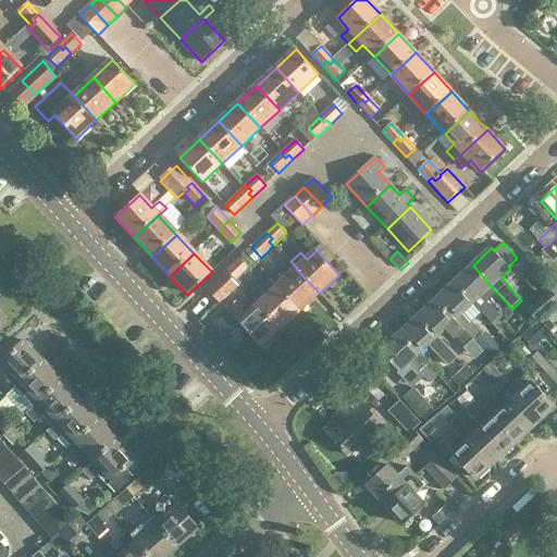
[(239,258),(226,270),(235,280),(248,268),(239,258)]
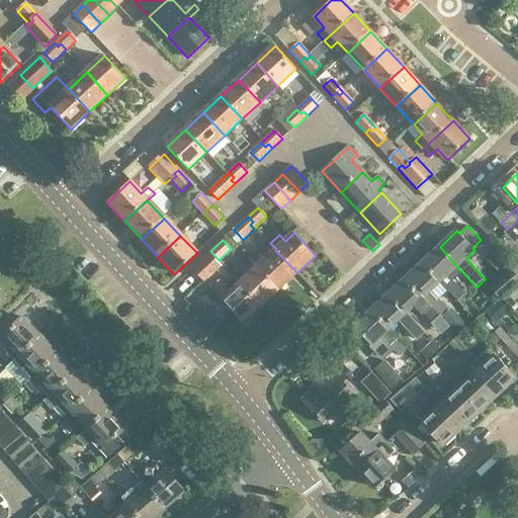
[(457,267),(440,247),(423,263),(441,282),(458,301),(466,294),(453,280),(462,272),(457,267)]
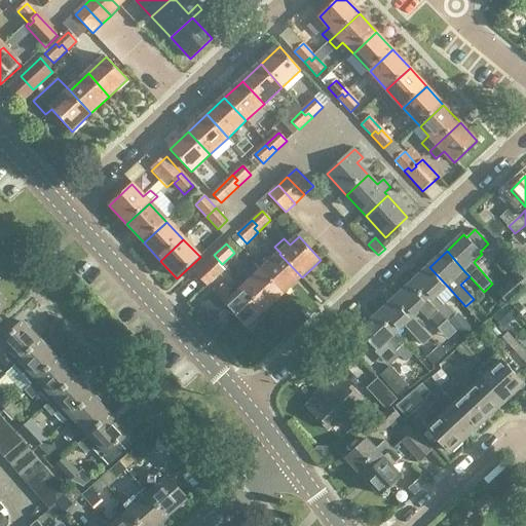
[(279,254),(262,270),(284,294),(302,277),(279,254)]
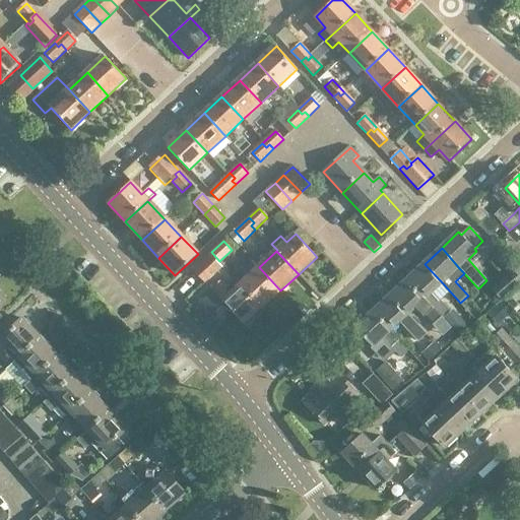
[(211,254),(195,269),(206,281),(222,266),(211,254)]
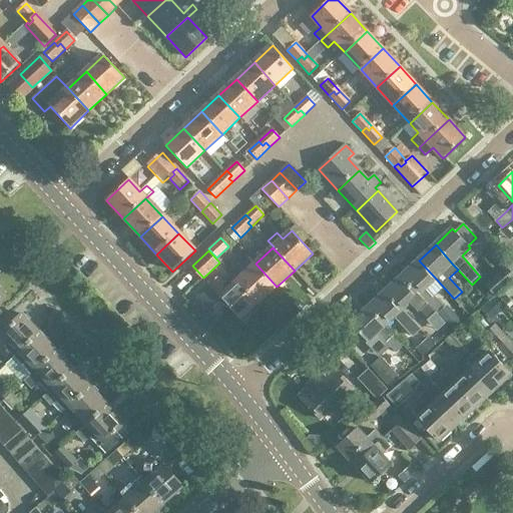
[(512,264),(502,252),(494,261),(504,272),(512,281),(512,280),(512,264)]
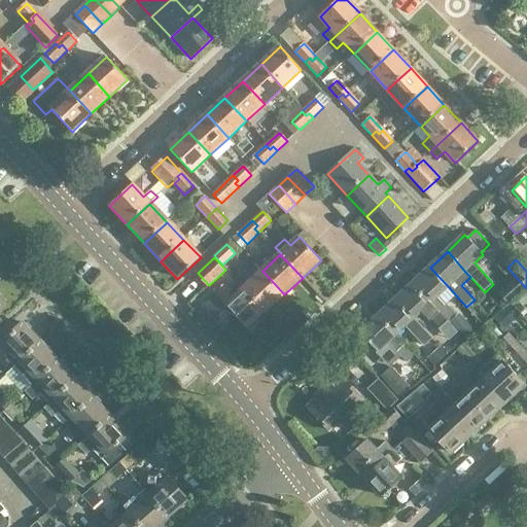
[(449,287),(430,268),(413,284),(449,323),(457,316),(438,296),(449,287)]
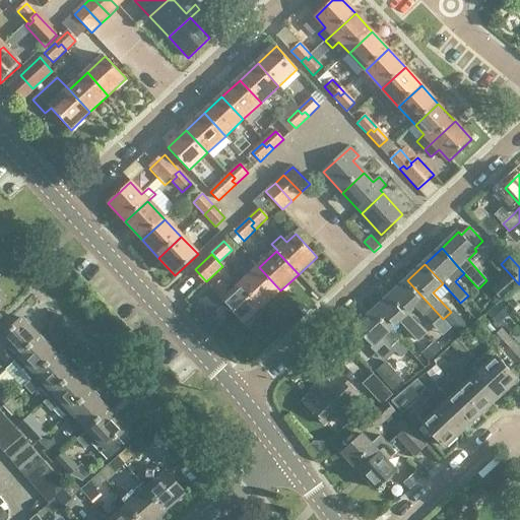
[(259,267),(241,284),(262,308),(280,290),(259,267)]
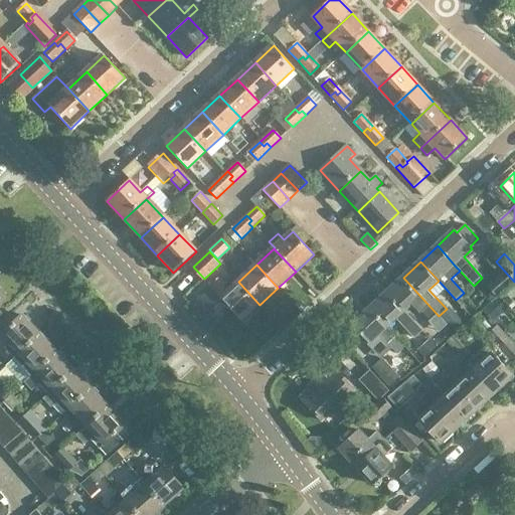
[(234,278),(226,285),(219,278),(210,286),(221,297),(220,298),(241,322),(242,321),(245,324),(255,315),(252,311),(260,305),(238,282),(234,278)]
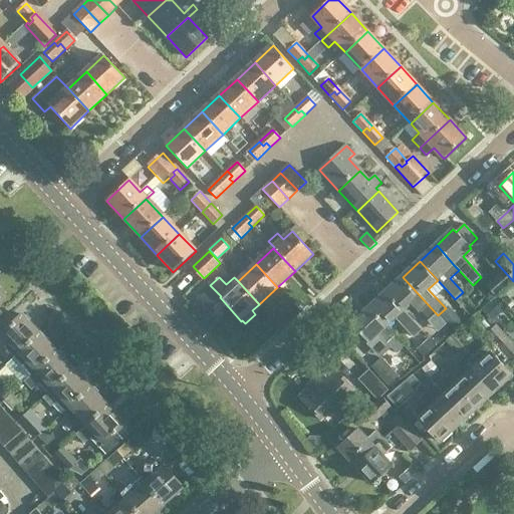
[(403,277),(386,292),(404,311),(412,304),(421,314),(422,312),(431,322),(438,315),(403,277)]
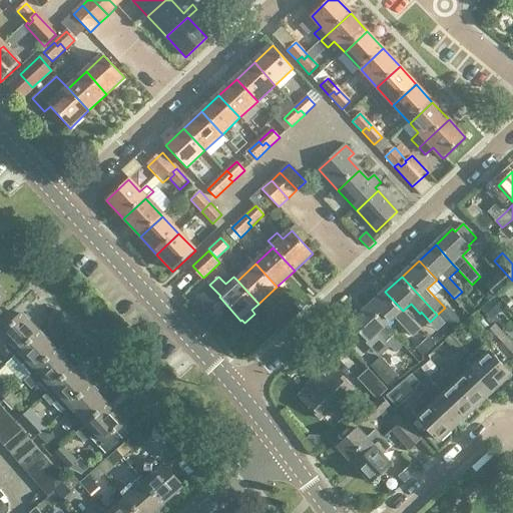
[(403,311),(385,292),(368,308),(386,327),(395,319),(413,337),(421,330),(411,319),(411,320),(404,312),(403,311)]
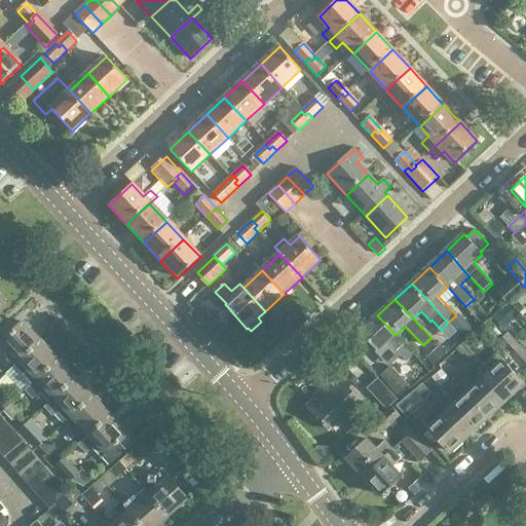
[(525,313),(525,311),(519,304),(515,308),(523,316),(525,313)]
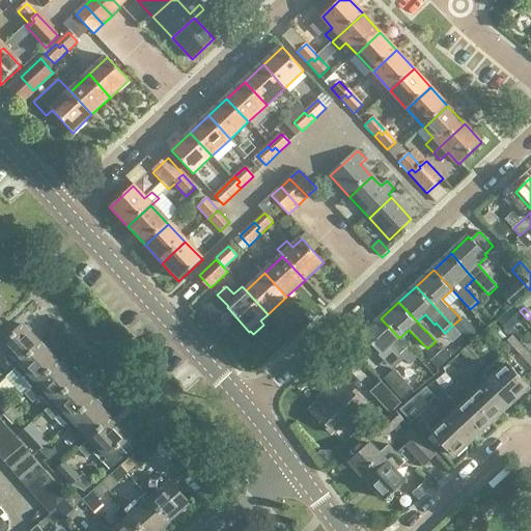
[(399,338),(381,318),(363,335),(382,355),(391,346),(399,356),(400,355),(410,365),(418,358),(399,338)]
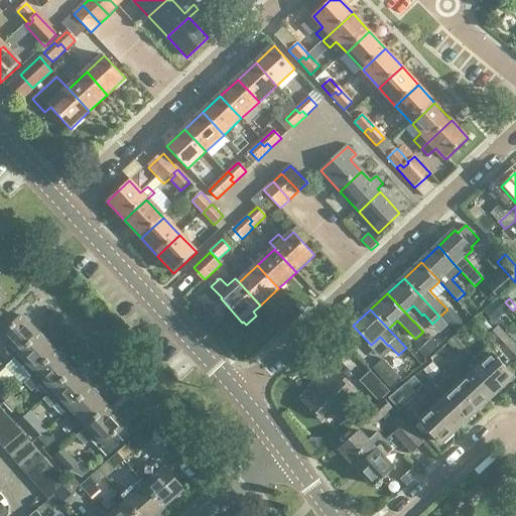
[(454,312),(444,321),(454,332),(463,323),(454,312)]
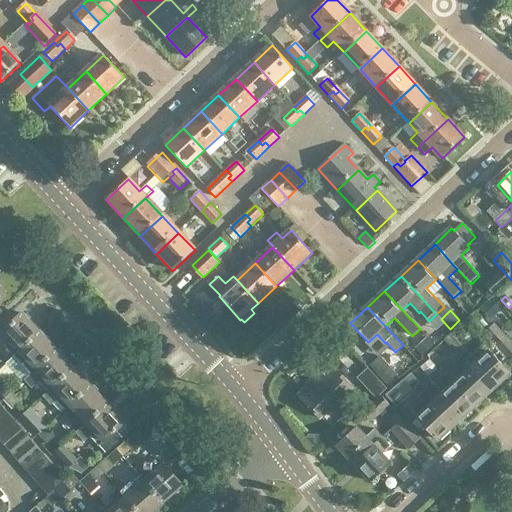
[(10,313),(0,322),(0,328),(11,341),(6,346),(15,356),(21,351),(40,333),(23,314),(17,320),(10,313)]
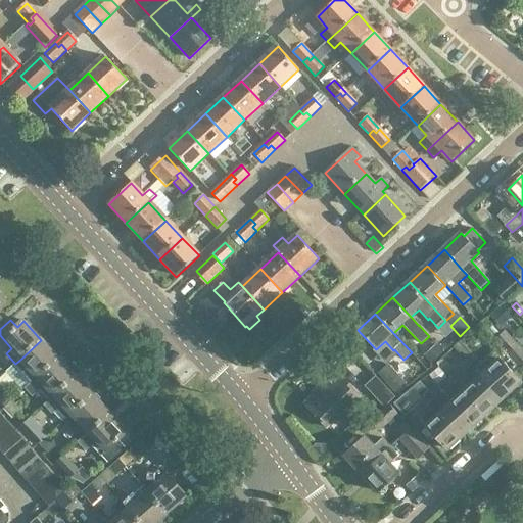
[(520,369),(521,370),(522,367),(522,351),(505,332),(495,341),(502,348),(520,369)]
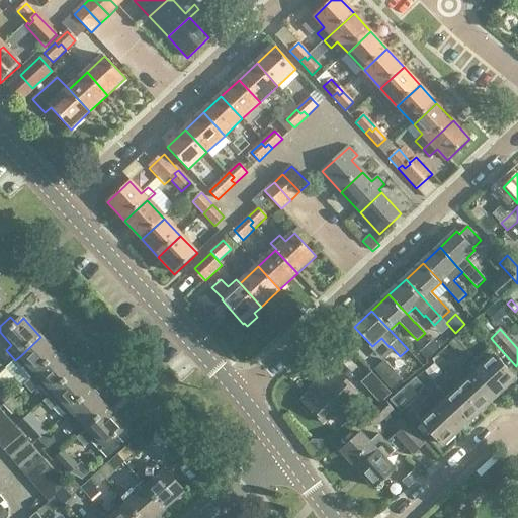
[(21,355),(15,360),(32,378),(58,355),(40,337),(21,355)]
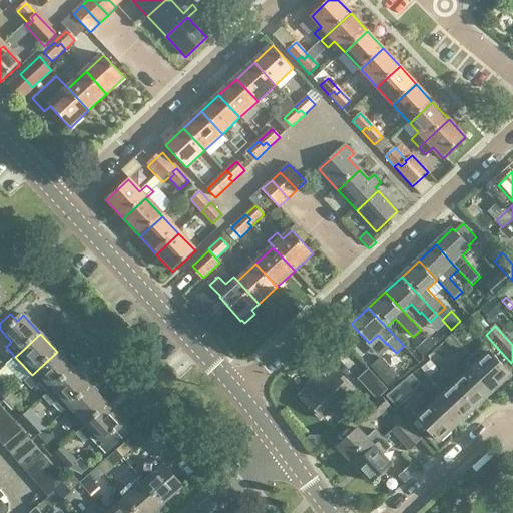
[(428,339),(416,349),(423,357),(435,347),(428,339)]
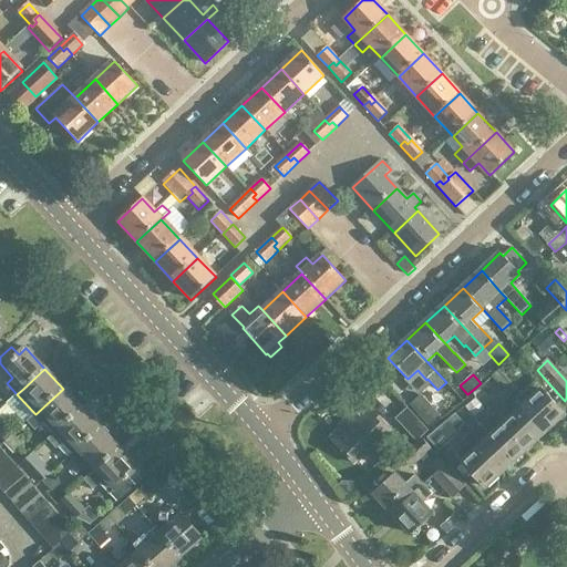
[(523,393),(514,402),(544,433),(564,416),(556,408),(564,400),(544,378),(535,387),(536,388),(526,398),(523,393)]
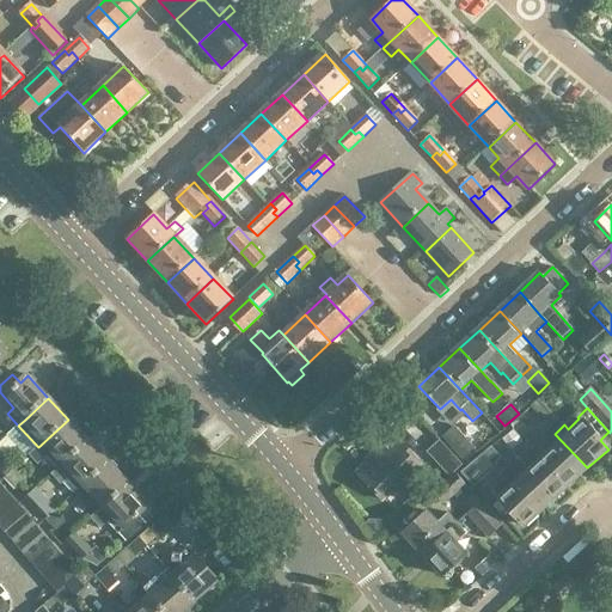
[(555,414),(544,422),(555,434),(564,424),(555,414)]
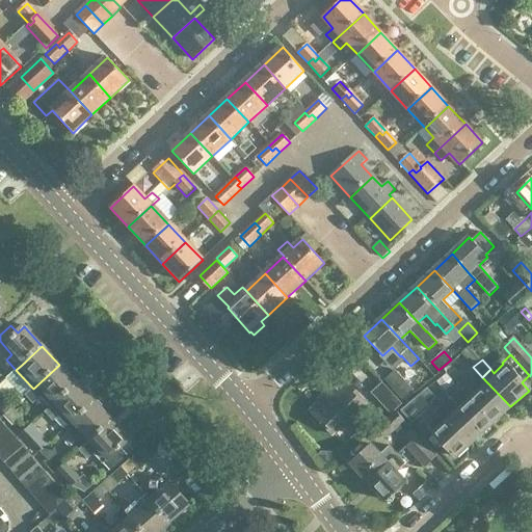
[(59,365),(33,389),(42,397),(51,407),(56,402),(77,383),(59,365)]
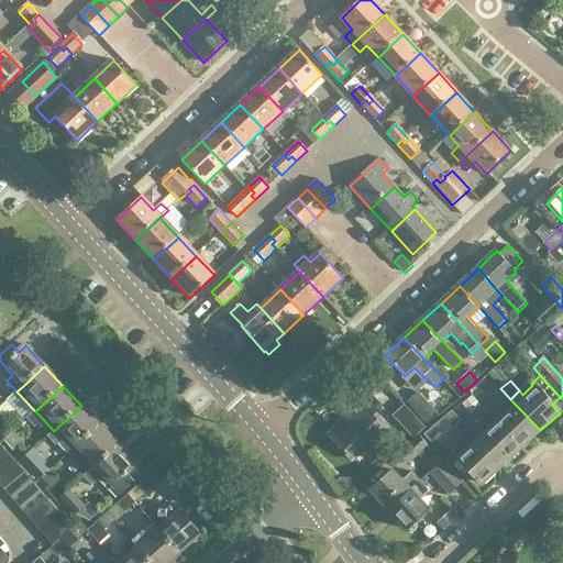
[(501,405),(503,406),(510,399),(500,388),(493,395),(501,405)]
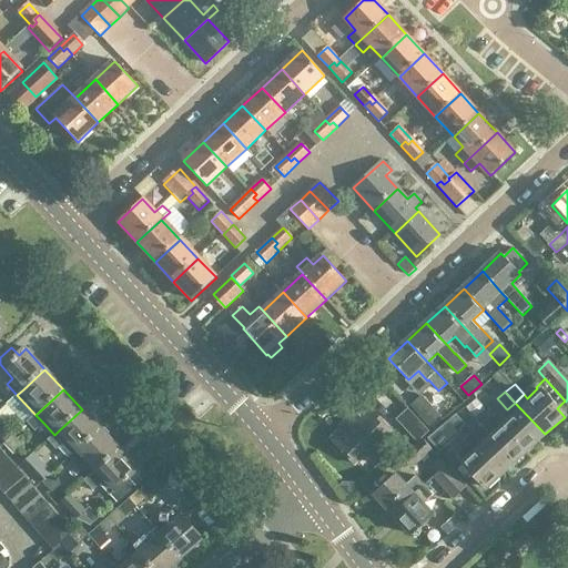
[(411,406),(429,427),(440,417),(422,396),(411,406)]
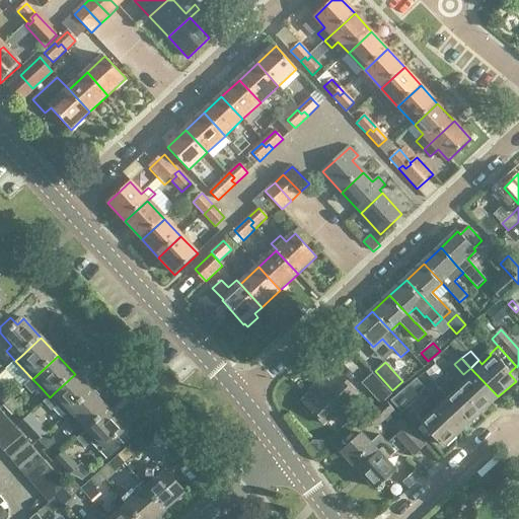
[(316,379),(320,384),(302,401),(324,425),(357,394),(335,371),(332,373),(328,368),(316,379)]
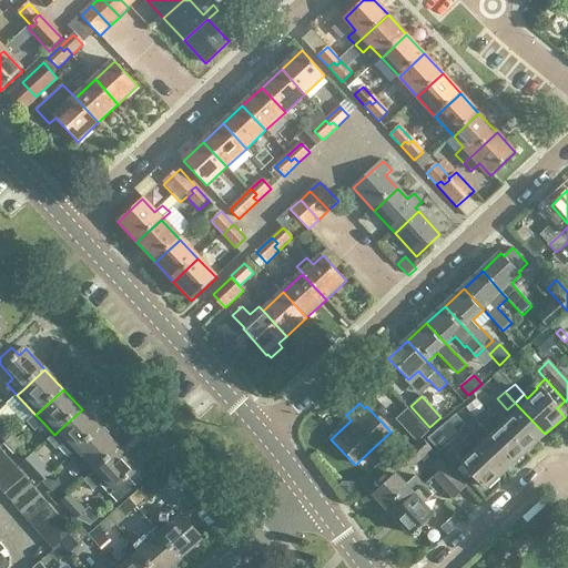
[(506,408),(505,409),(511,417),(501,427),(526,452),(545,434),(515,403),(507,409),(506,408)]
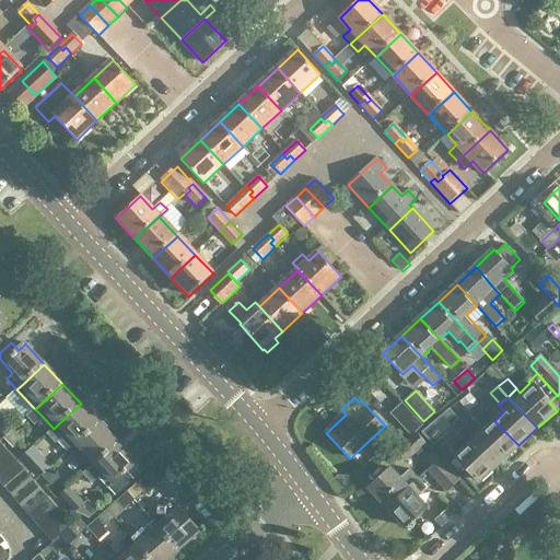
[(59,423),(54,429),(48,433),(57,442),(62,438),(72,448),(78,443),(100,423),(81,404),(59,423)]
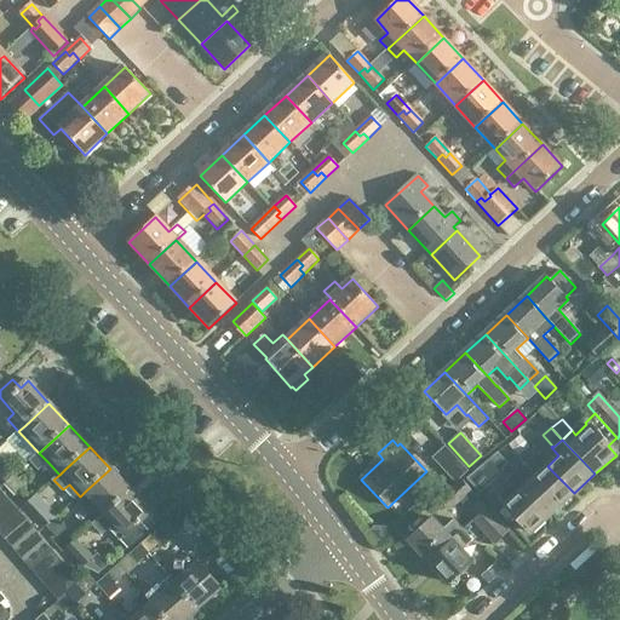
[(469,471),(446,447),(432,459),(457,483),(469,471)]
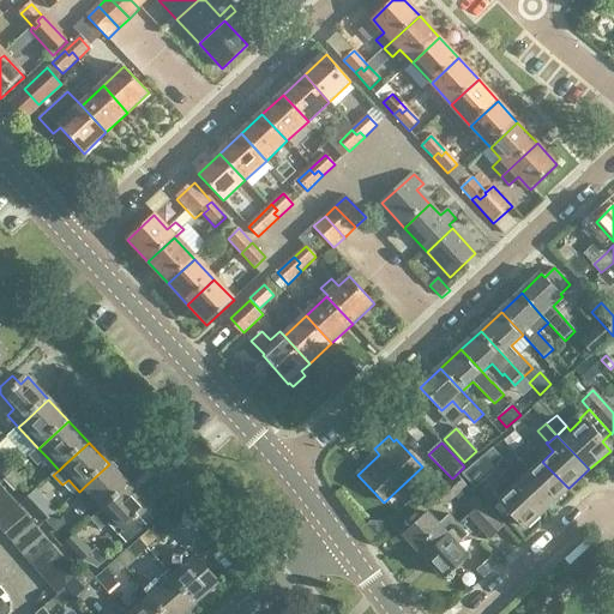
[(501,459),(493,450),(485,456),(494,467),(501,459)]
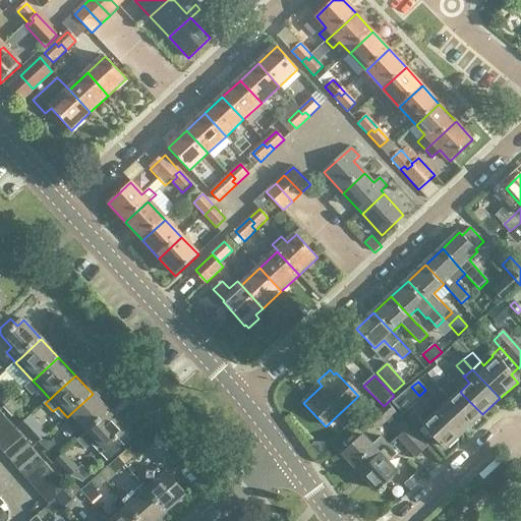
[(432,398),(437,402),(445,394),(436,385),(428,392),(433,397),(432,398)]
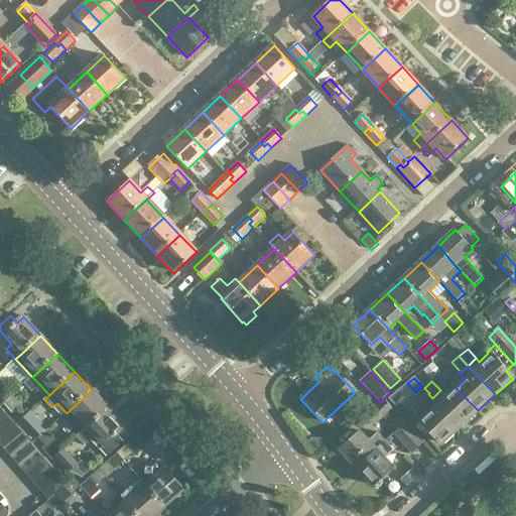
[(440,390),(432,398),(460,426),(478,410),(456,388),(446,396),(440,390)]
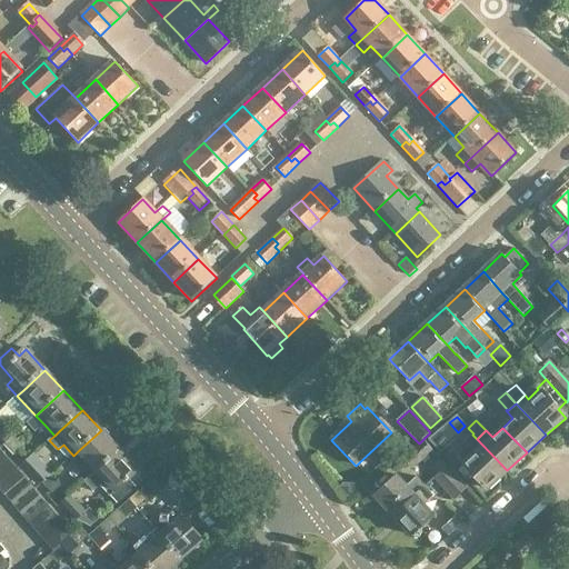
[(79,450),(73,456),(81,465),(90,475),(91,475),(119,449),(101,430),(79,450)]
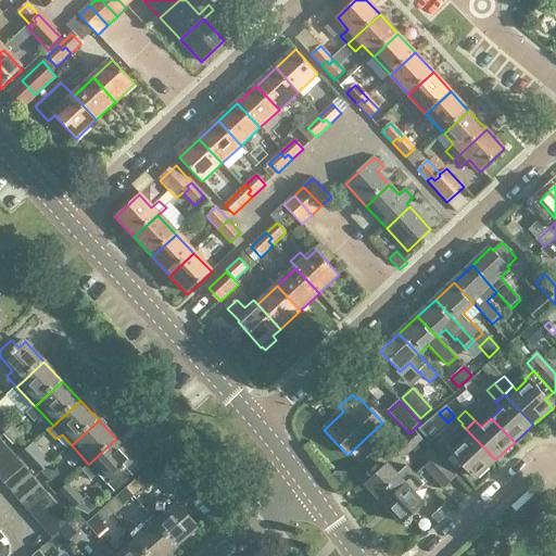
[(14,425),(5,432),(15,443),(24,436),(14,425)]
